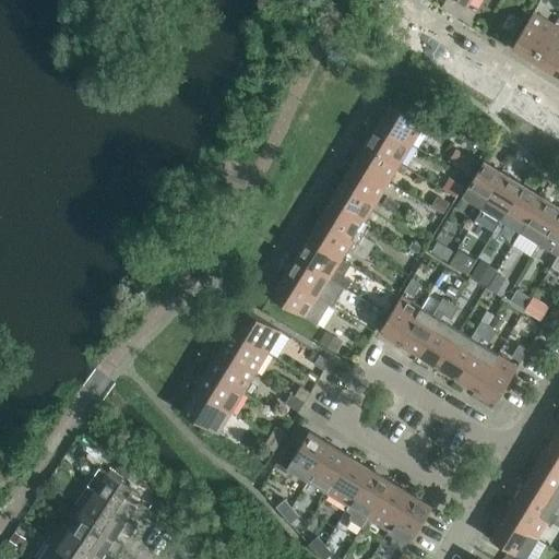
[(467,7),(471,0),(445,0),(442,8),(470,24),(476,12),(467,7)]
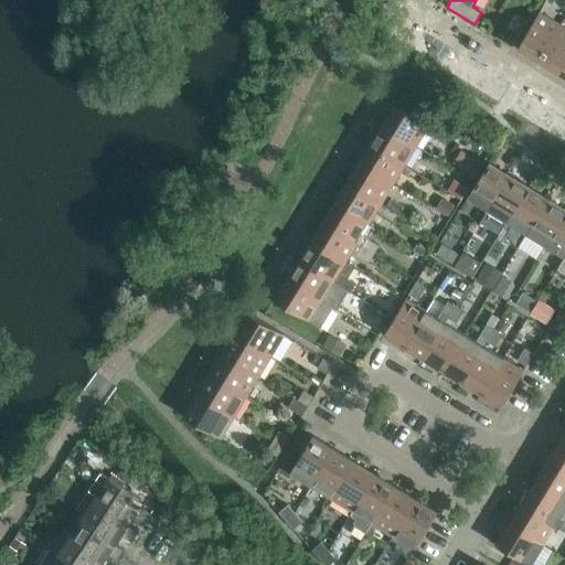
[(540,12),(518,48),(539,61),(561,25),(540,12)]
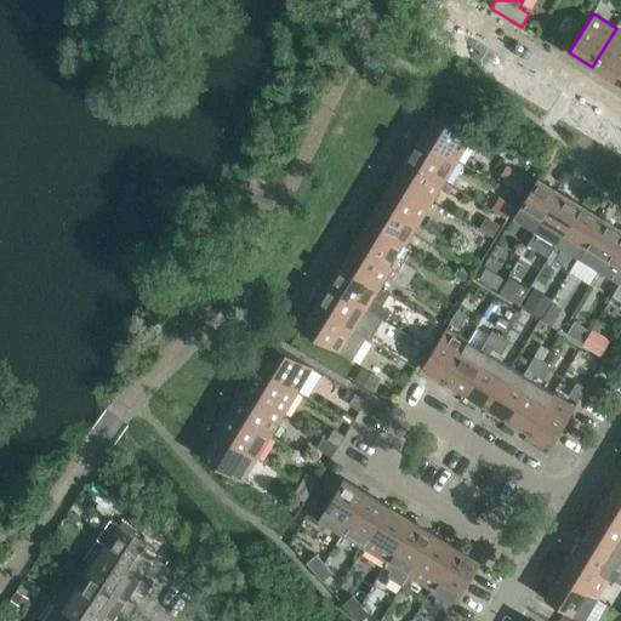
[(615,80),(620,69),(620,30),(616,28),(592,67),(615,80)]
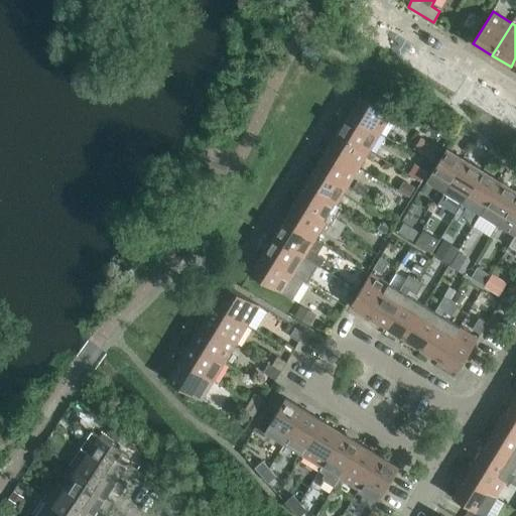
[(392,115),(359,95),(348,114),(380,133),(392,115)]
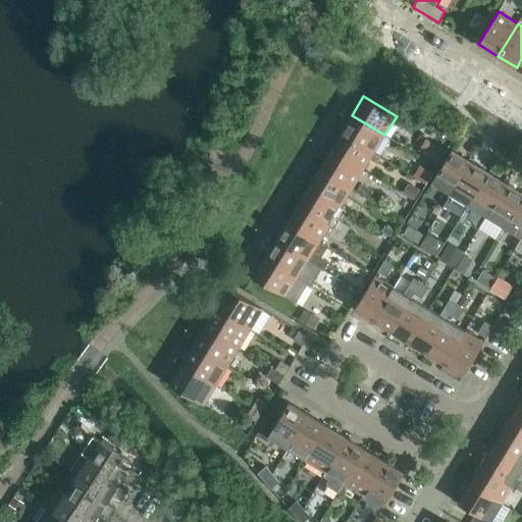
[(341,133),(374,153),(384,135),(352,115),(341,133)]
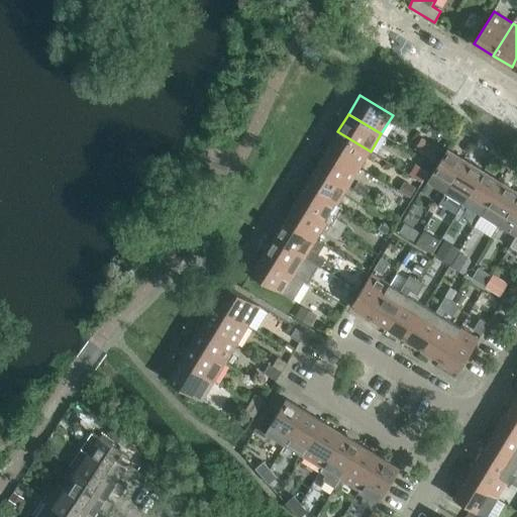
[(327,148),(359,169),(371,151),(337,131),(327,148)]
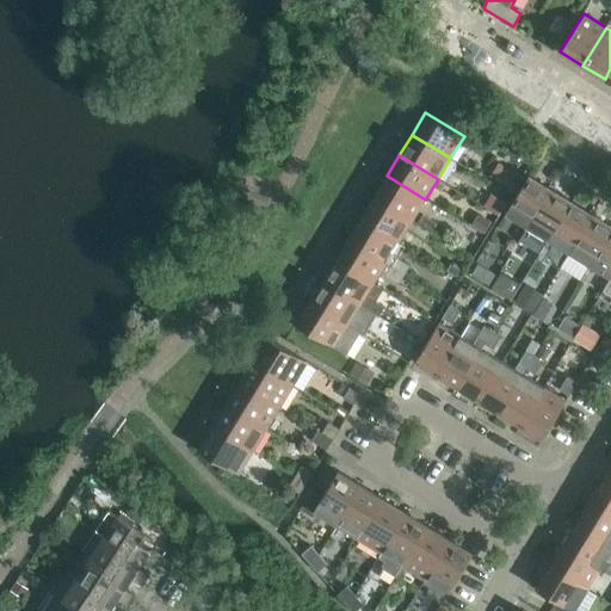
[(499,164),(491,177),(512,190),(520,177),(499,164)]
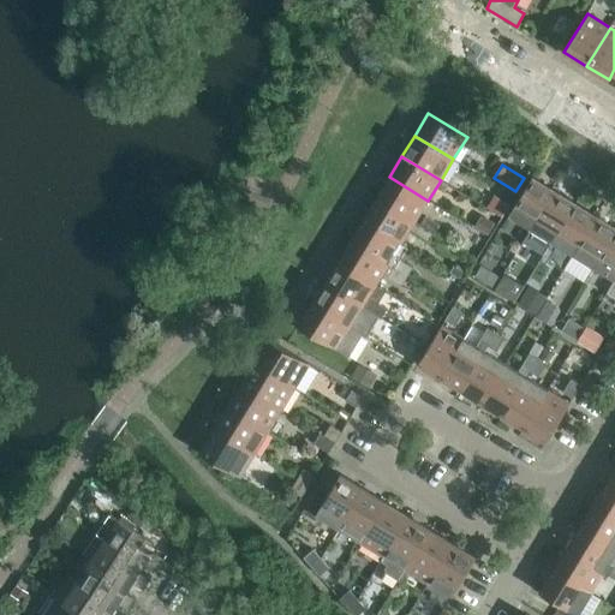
[(376,198),(416,222),(428,201),(389,177),(376,198)]
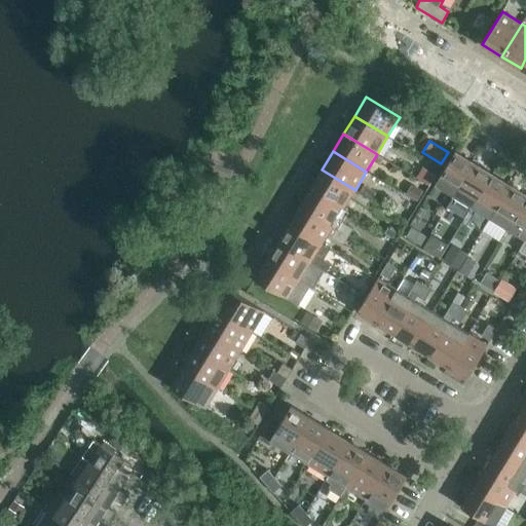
[(455,151),(435,185),(454,196),(475,163),(455,151)]
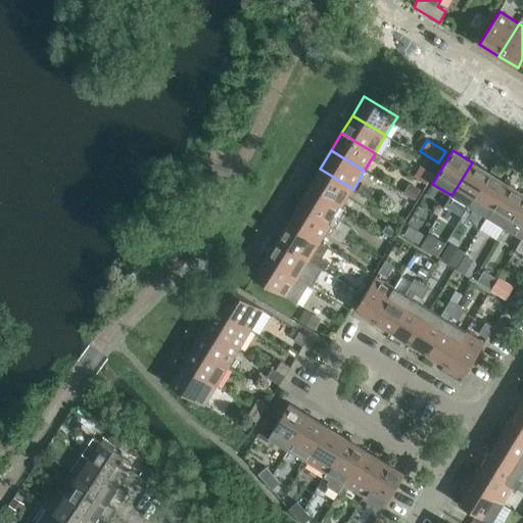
[(472,162),(452,195),(469,206),(489,173),(472,162)]
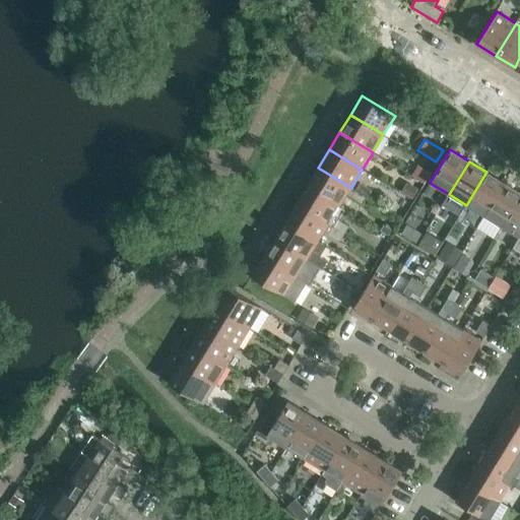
[(424,183),(431,170),(420,164),(412,177),(424,183)]
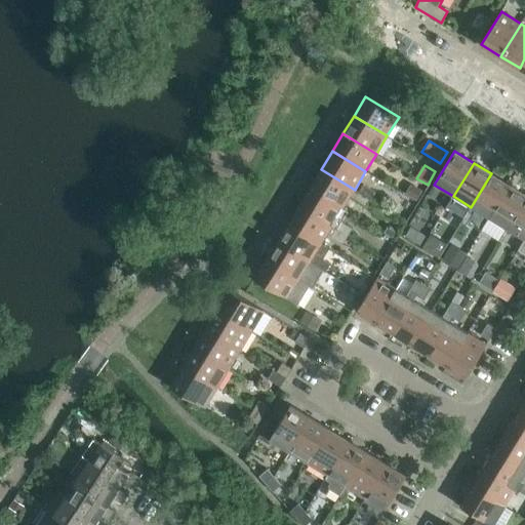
[(310,188),(344,208),(355,190),(321,169),(310,188)]
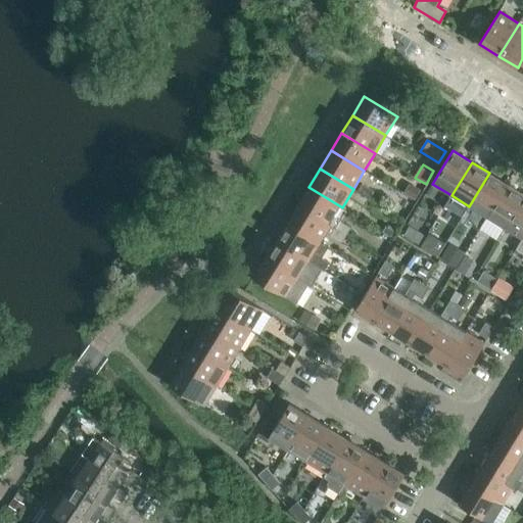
[(489,173),(469,206),(487,218),(507,184),(489,173)]
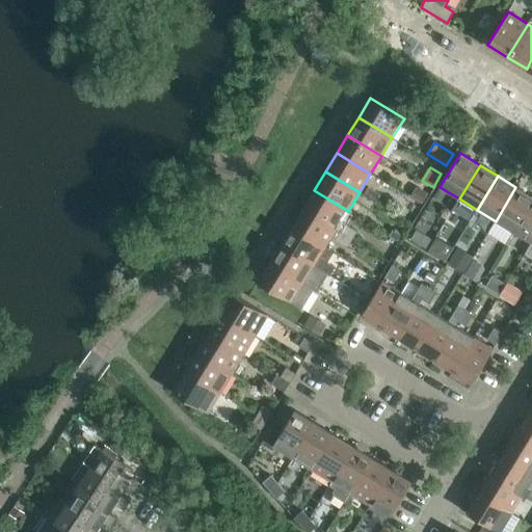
[(417,186),(410,196),(422,204),(428,193),(417,186)]
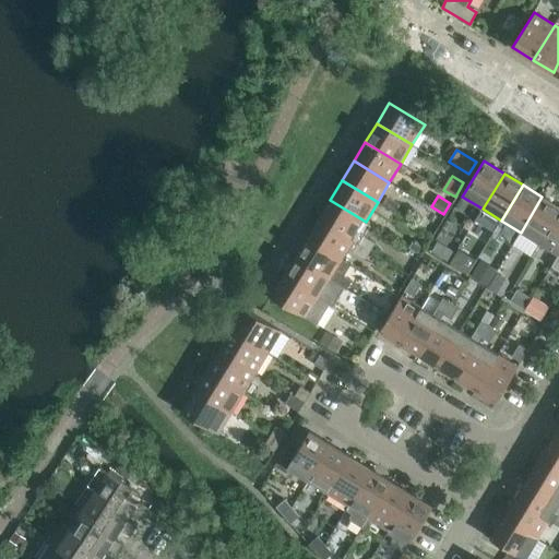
[(399,204),(387,197),(382,204),(394,212),(399,204)]
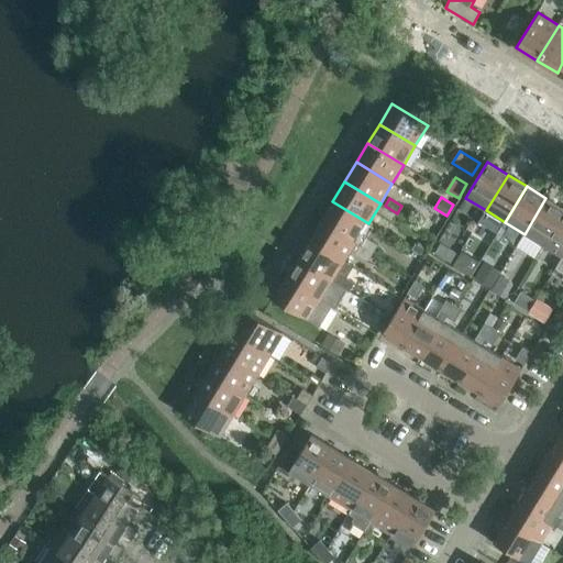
[(562,208),(545,198),(525,234),(543,245),(562,212),(562,208)]
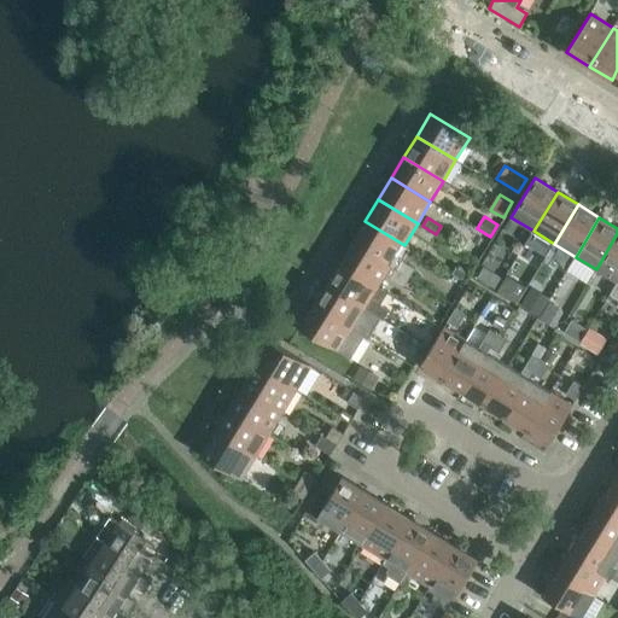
[(403,258),(397,255),(404,245),(365,221),(351,243),(391,267),(396,269),(409,278),(414,269),(402,261),(403,258)]
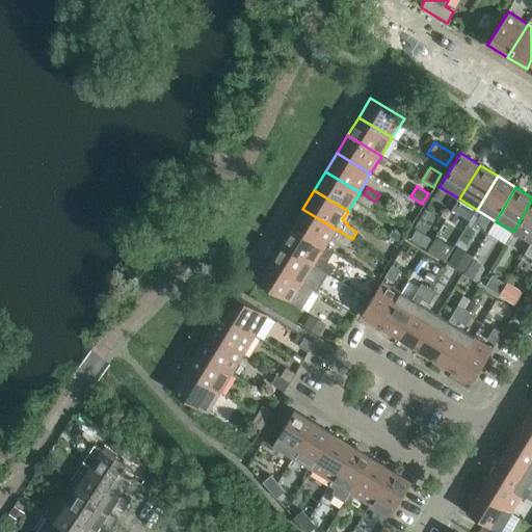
[(358,202),(371,209),(375,202),(364,194),(358,202)]
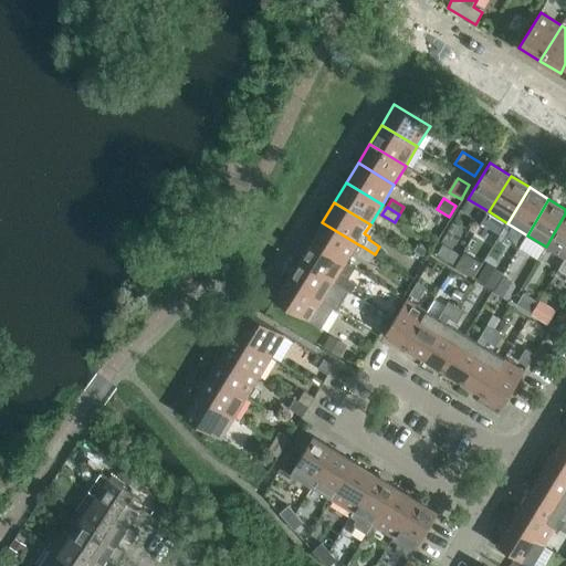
[(565,213),(546,247),(565,259),(565,257),(565,213)]
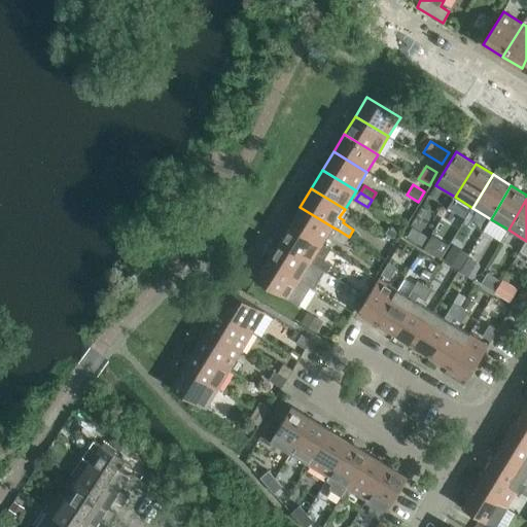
[(300,207),(288,224),(322,245),(334,227),(300,207)]
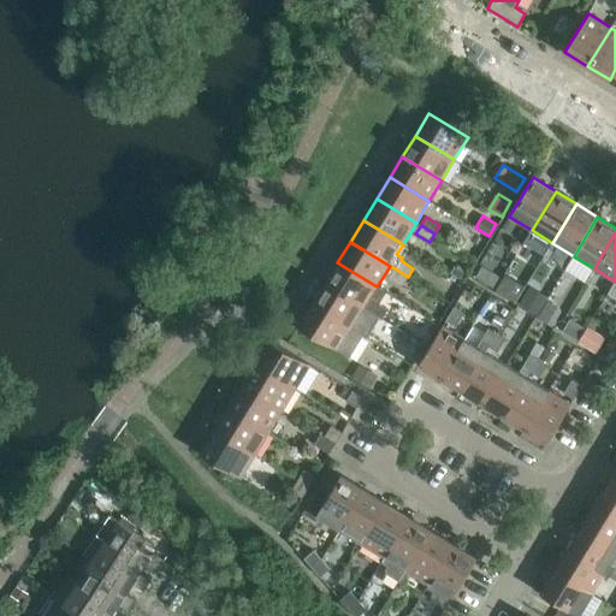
[(550,267),(558,253),(550,248),(542,261),(550,267)]
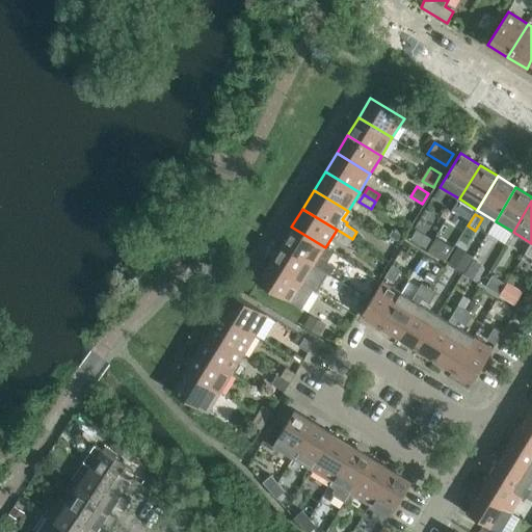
[(291,227),(281,244),(329,274),(330,275),(335,268),(327,263),(334,253),(325,247),(291,227)]
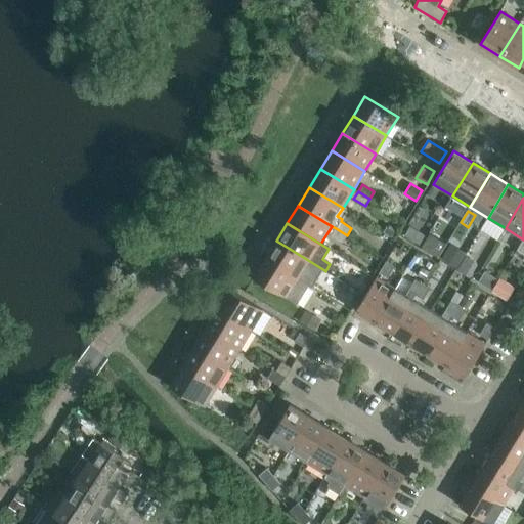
[(426,235),(411,227),(405,236),(420,246),(426,235)]
